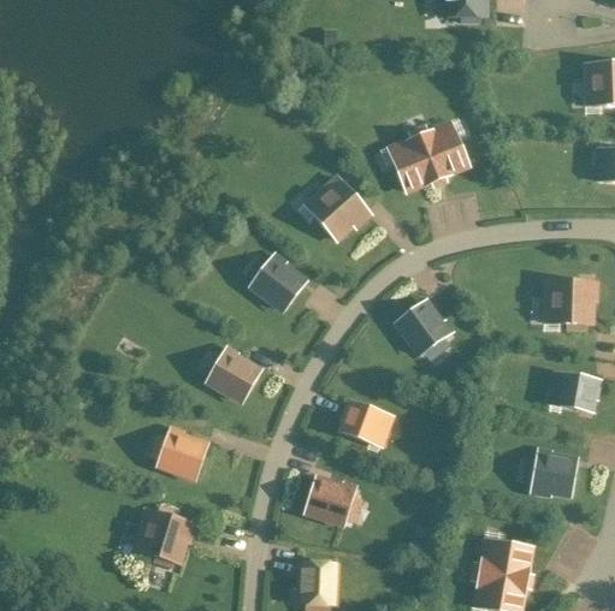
[(435,0),(435,17),(488,17),(488,0),(435,0)]
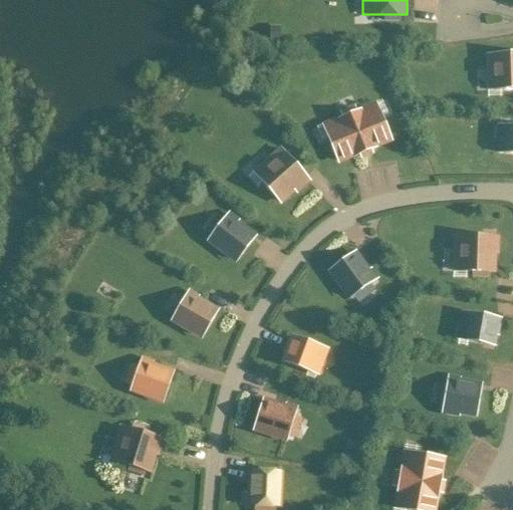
[(279,37),(279,23),(270,23),(270,37),(279,37)]
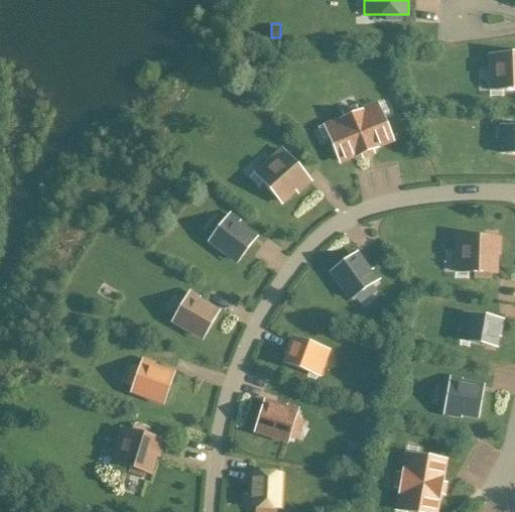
[(514,50),(487,51),(487,66),(495,66),(495,88),(514,88),(514,50)]
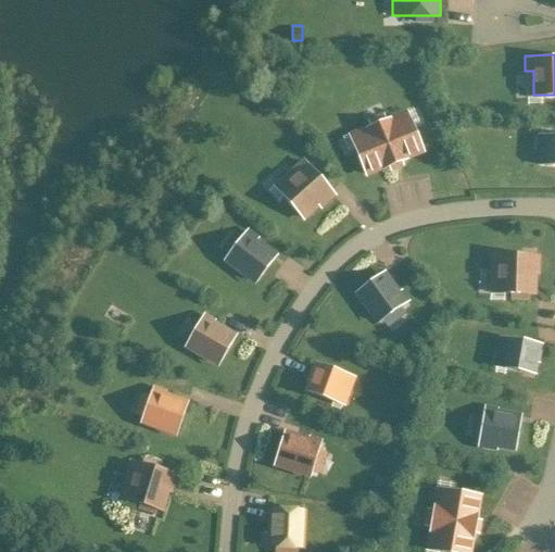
[(370,129),(350,138),(365,174),(388,165),(401,160),(424,150),(408,113),(387,123),(383,116),(368,123),(370,129)]
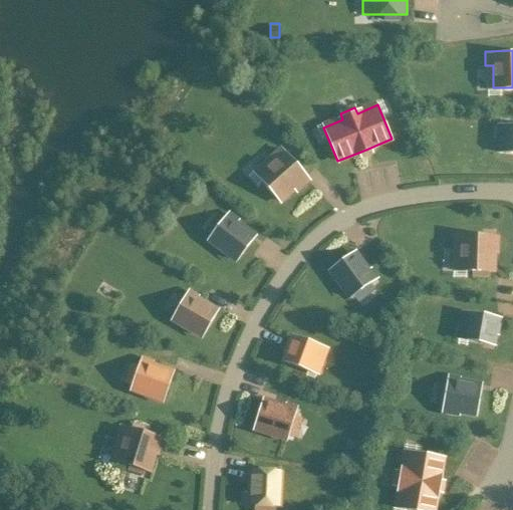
[(495,151),(512,151),(512,121),(496,121),(495,151)]
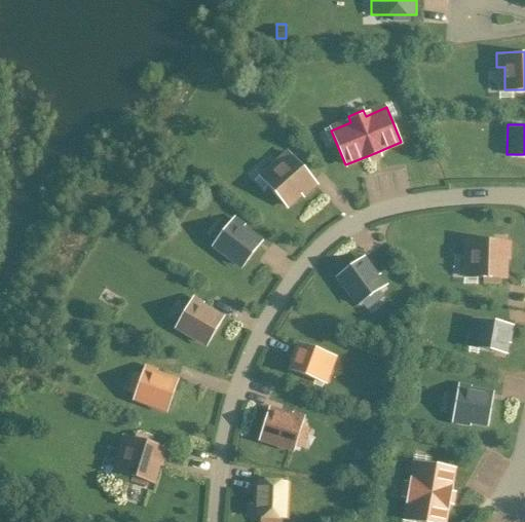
[(280,162),(262,179),(287,207),(315,181),(286,147),(275,156),(280,162)]
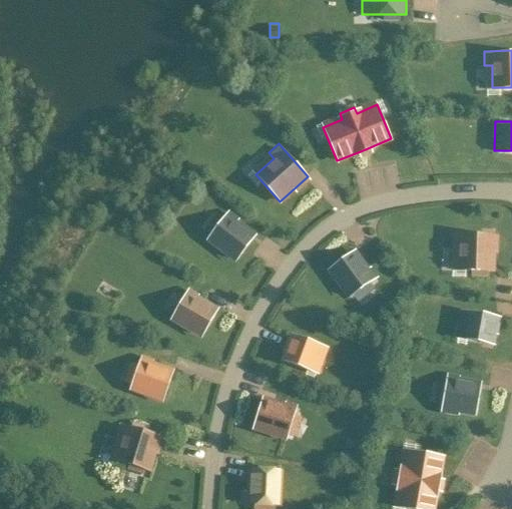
[(205,238),(233,261),(256,232),(226,210),(205,238)]
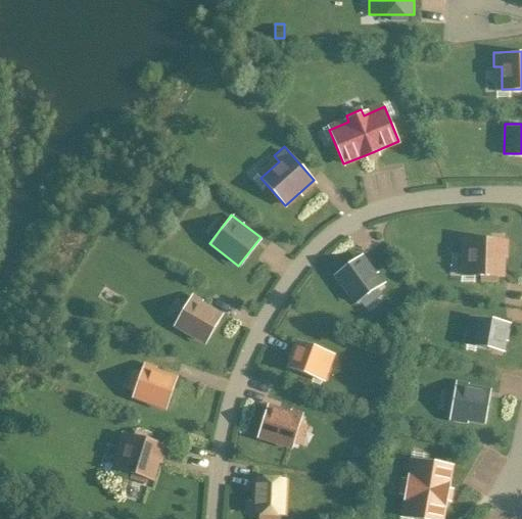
[(467,274),(504,275),(504,236),(468,235),(467,274)]
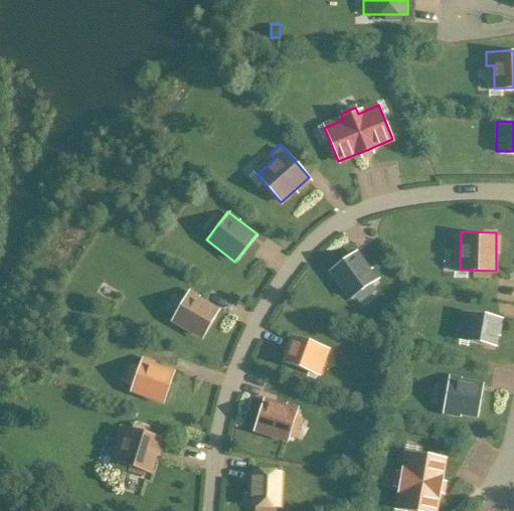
[(327,270),(348,298),(377,277),(356,247),(327,270)]
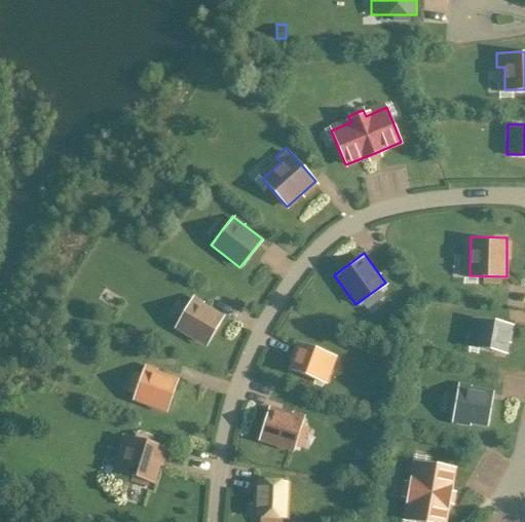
[(174,326),(204,345),(223,313),(192,295),(174,326)]
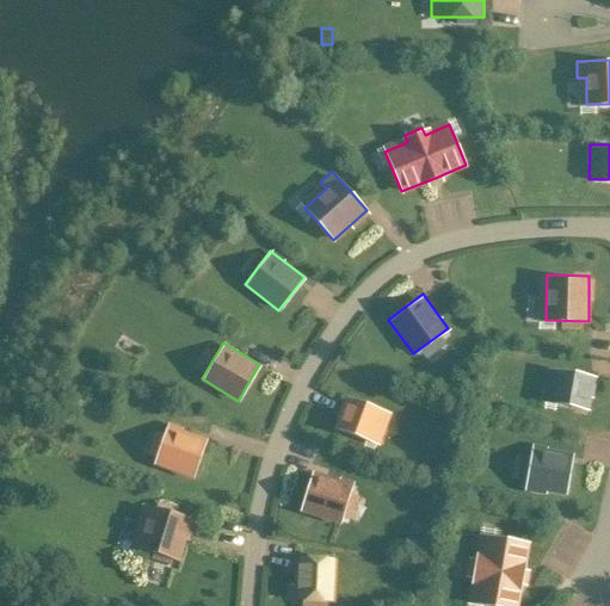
[(547,365),(544,378),(553,379),(549,401),(584,408),(590,373),(547,365)]
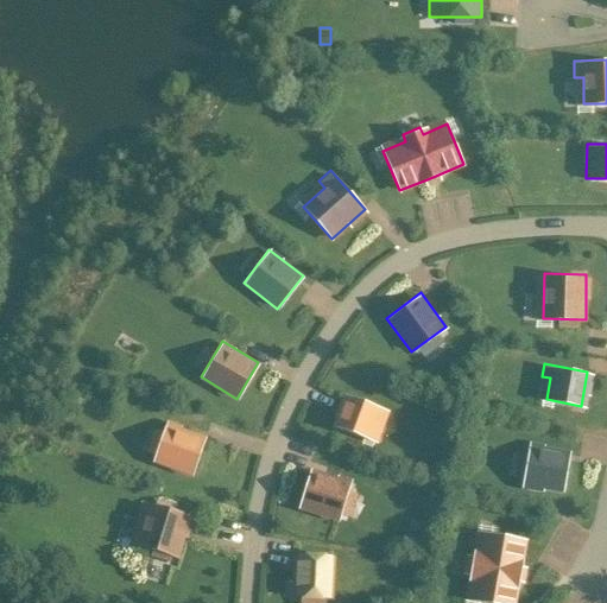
[(343,411),(337,425),(368,437),(374,418),(384,421),(389,410),(348,395),(343,411)]
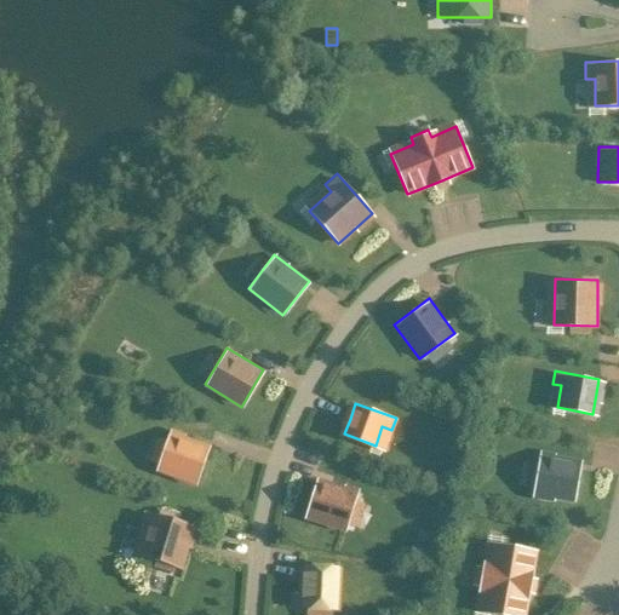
[(155,470),(195,483),(210,443),(170,429),(155,470)]
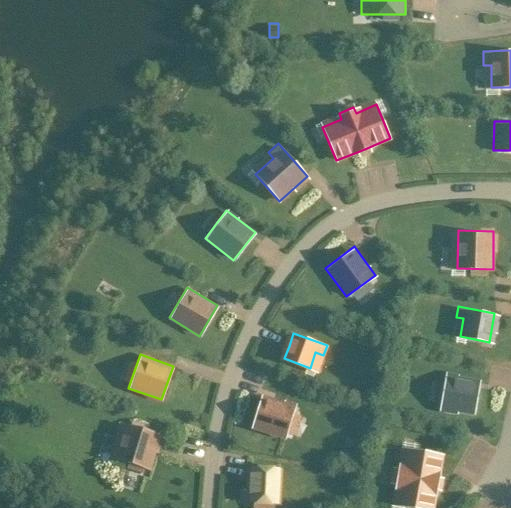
[(473,413),(479,378),(445,372),(439,407),(473,413)]
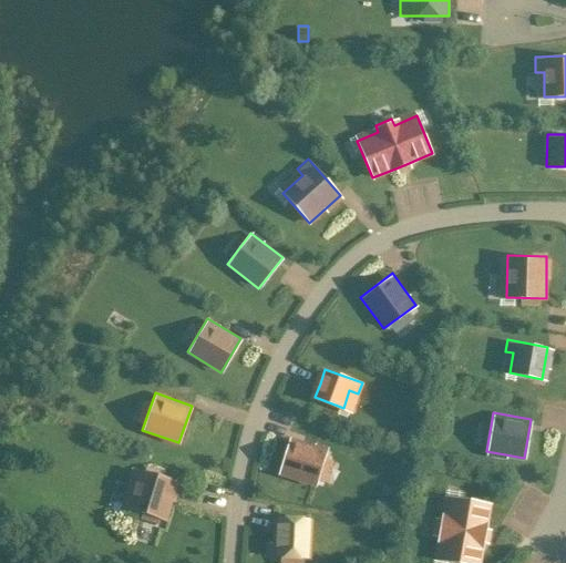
[(278,473),(316,485),(328,448),(290,436),(278,473)]
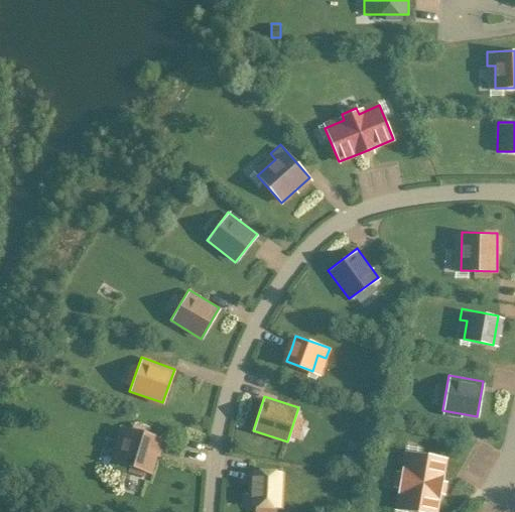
[(109,460),(151,473),(162,436),(120,423),(109,460)]
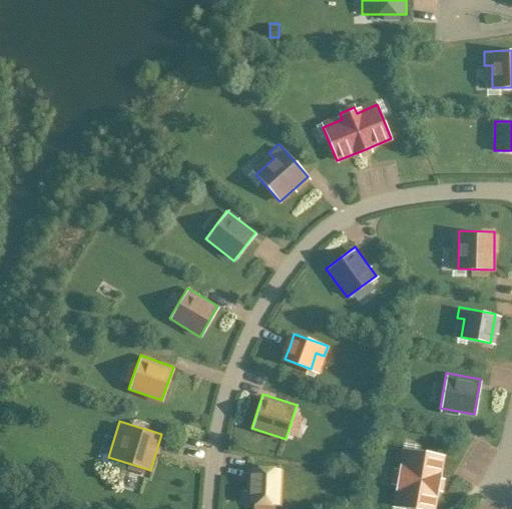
[(358,451),(359,438),(346,436),(345,450),(358,451)]
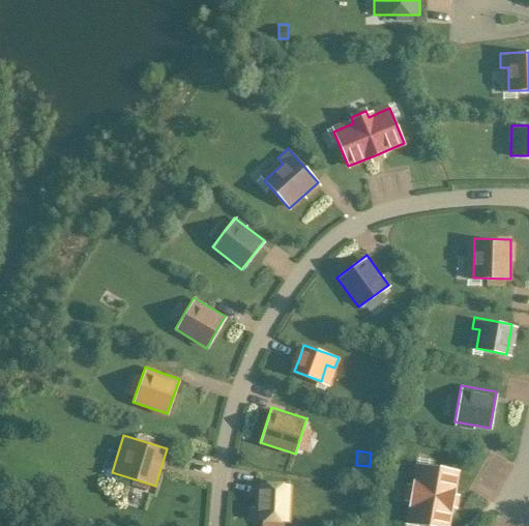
[(410,483),(408,499),(414,500),(410,522),(432,525),(447,525),(451,505),(454,492),(458,469),(420,463),(417,484),(410,483)]
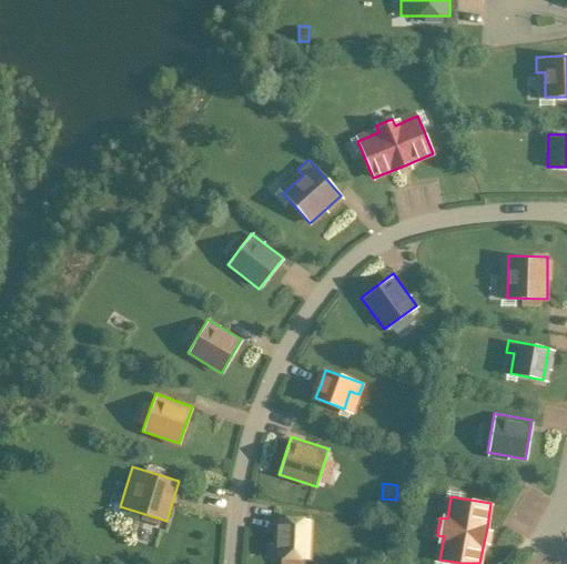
[(307,557),(310,519),(276,516),(275,556),(307,557)]
